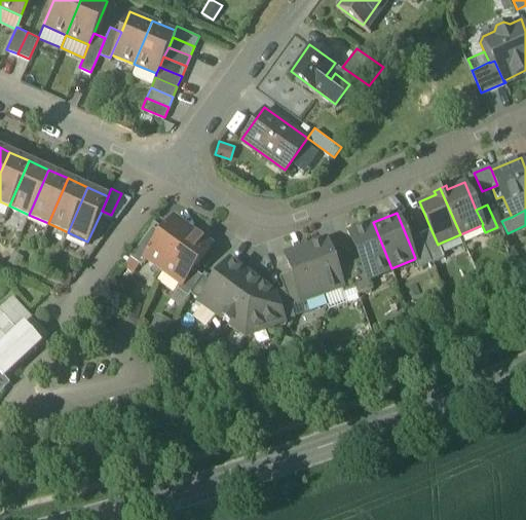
[(146,257),(161,268),(190,228),(174,217),(161,233),(145,257),(146,257)]
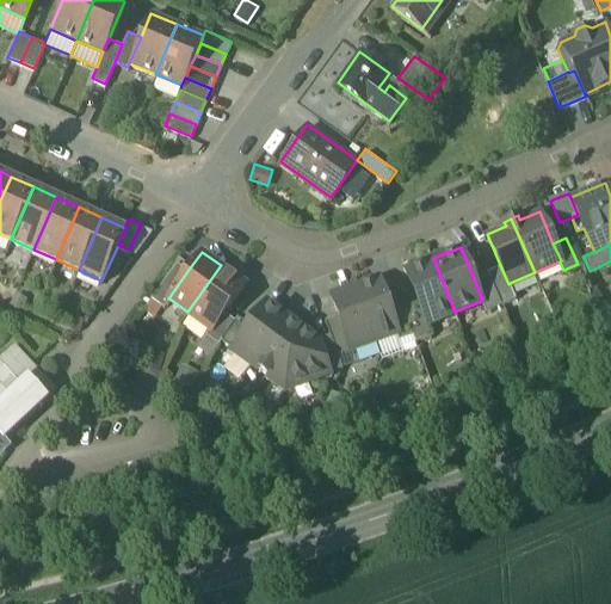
[(429,322),(455,312),(433,258),(406,269),(419,302),(427,322),(429,322)]
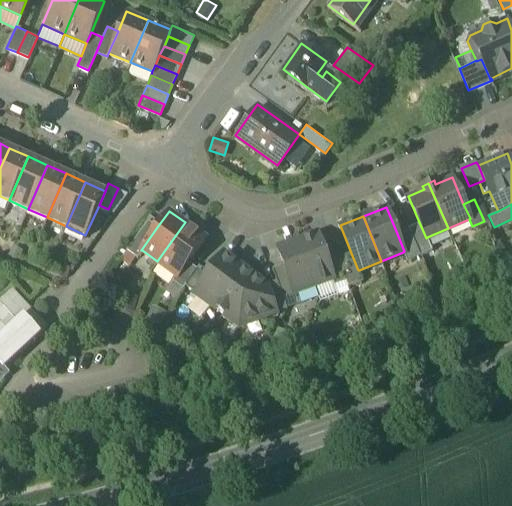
[(127,249),(137,257),(142,250),(141,250),(157,227),(148,220),(138,233),(127,249)]
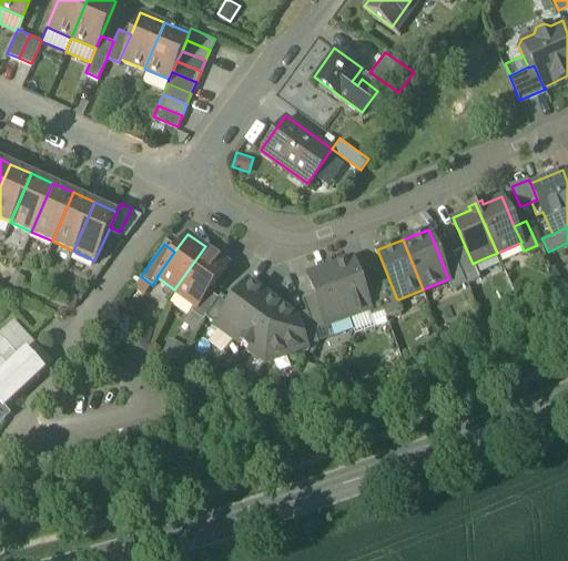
[(227,263),(205,246),(174,289),(195,305),(208,289),(227,263)]
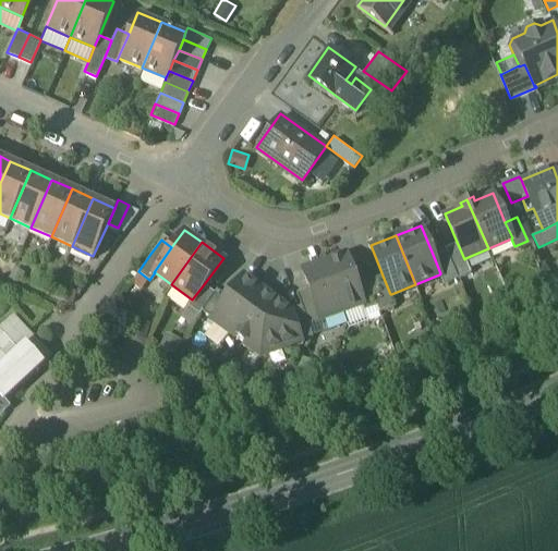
[(457,242),(445,247),(458,277),(471,270),(465,258),(464,259),(457,242)]
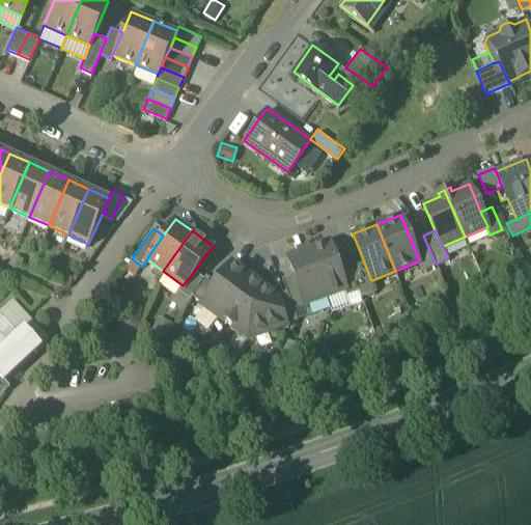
[(421,269),(436,264),(423,236),(411,240),(419,260),(418,261),(421,269)]
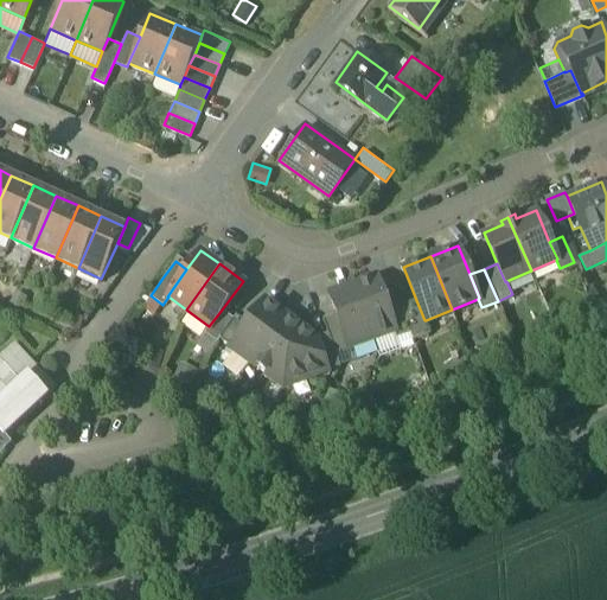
[(376,275),(353,283),(372,337),(394,330),(395,329),(385,302),(376,275)]
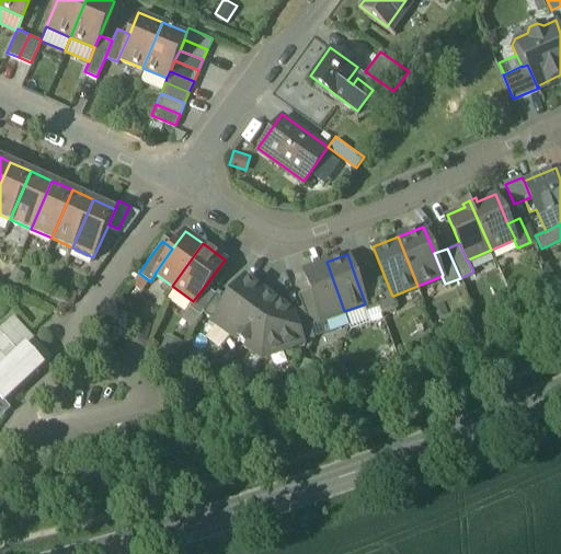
[(344,311),(327,262),(304,269),(310,288),(321,319),(344,311)]
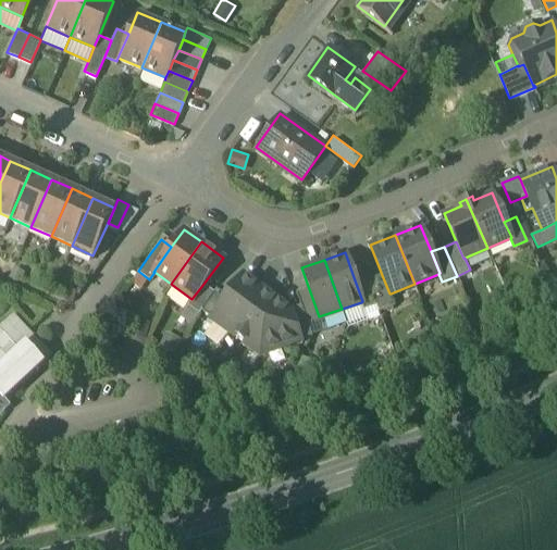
[(363,308),(376,303),(368,279),(366,273),(354,277),(362,301),(361,302),(363,308)]
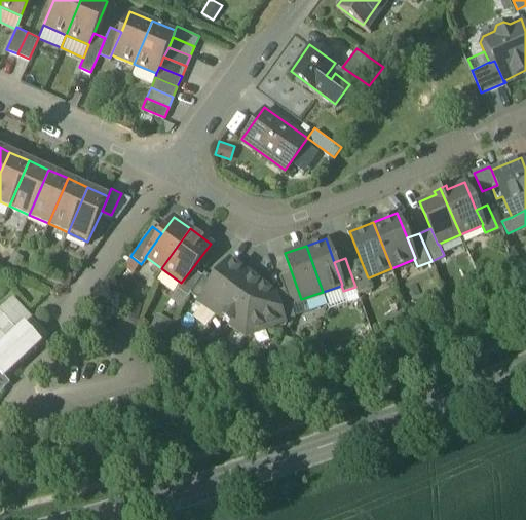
[(200,299),(217,311),(246,271),(229,259),(215,280),(200,299)]
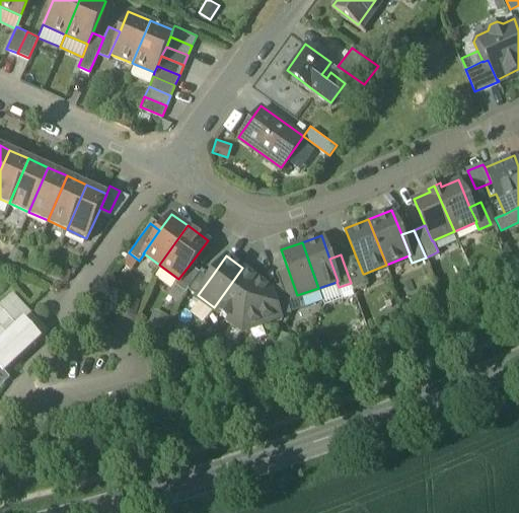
[(356,257),(343,261),(351,283),(353,288),(368,283),(364,274),(363,274),(356,257)]
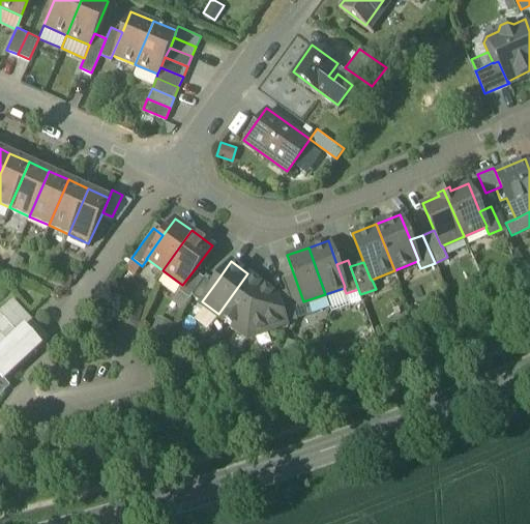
[(189,297),(192,294),(204,278),(194,270),(182,285),(178,290),(189,297)]
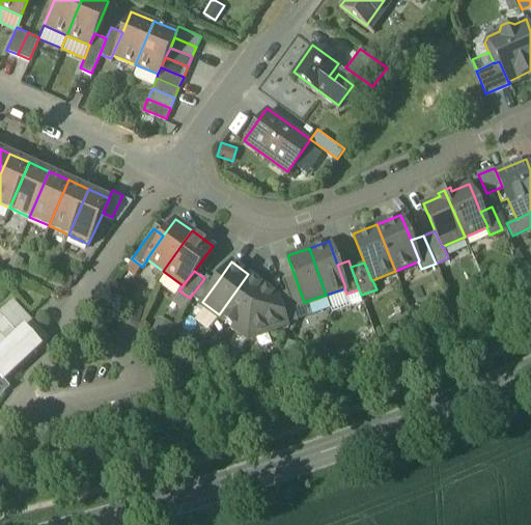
[(282,277),(286,289),(292,306),(304,302),(294,273),(282,277)]
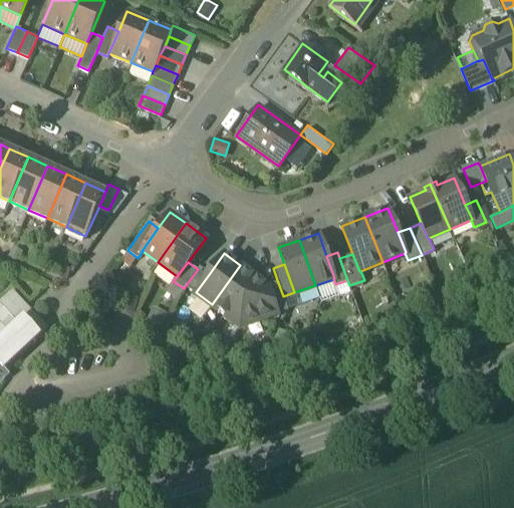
[(250,272),(240,265),(212,304),(240,324),(276,312),(266,284),(265,283),(264,285),(249,273),(250,272)]
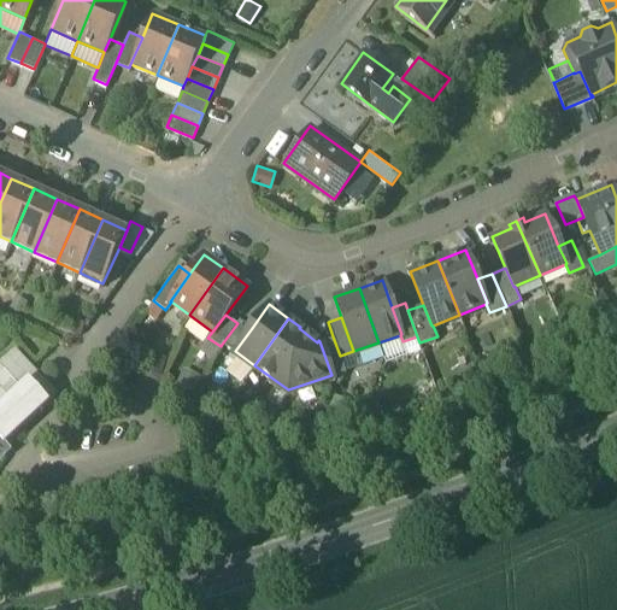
[(240,320),(238,323),(223,342),(235,351),(252,328),(240,320)]
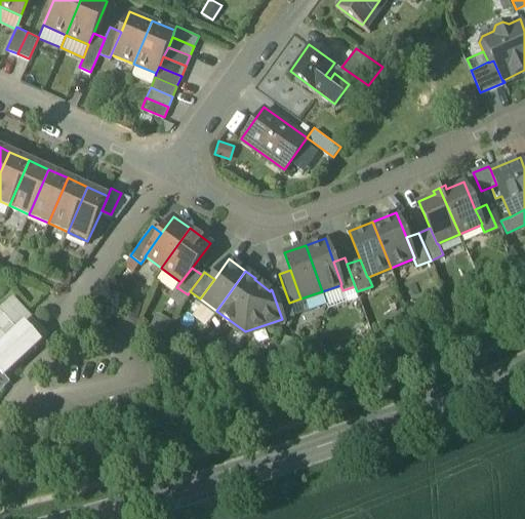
[(322,291),(326,303),(328,308),(347,301),(345,296),(357,292),(357,291),(355,286),(342,290),(340,285),(322,291)]
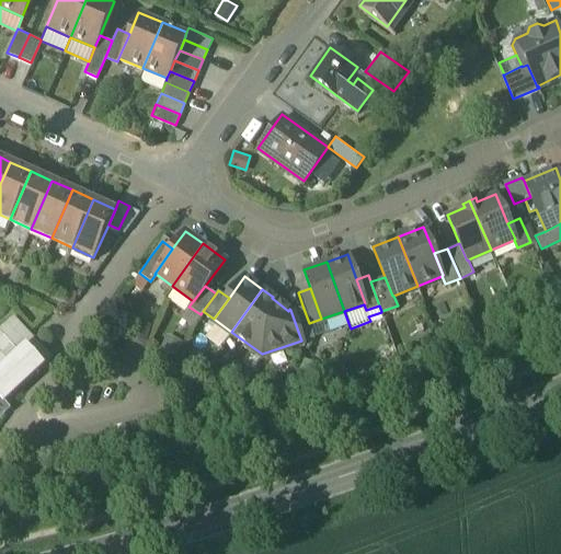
[(313,336),(309,323),(302,306),(290,310),(301,341),(313,336)]
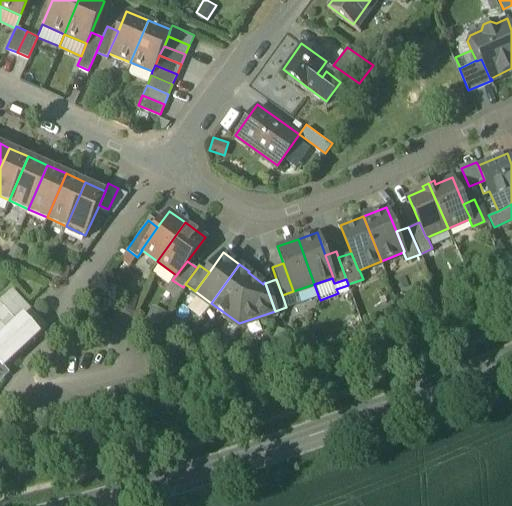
[(318,295),(314,284),(293,291),(282,295),(286,307),(318,295)]
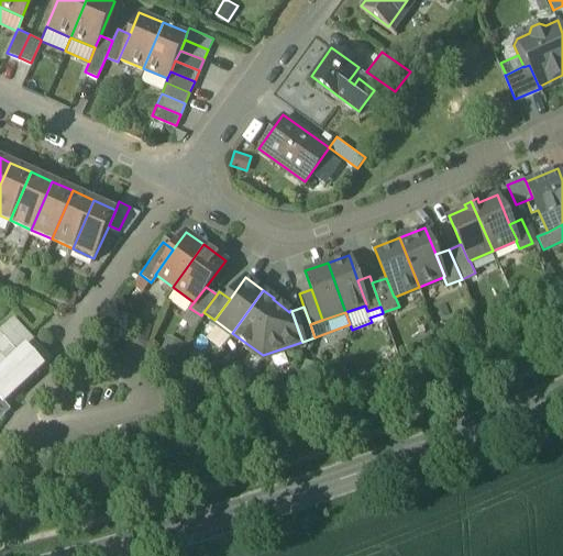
[(4,354),(0,357),(0,403),(2,401),(3,401),(50,358),(12,318),(0,329),(0,347),(2,351),(4,354)]
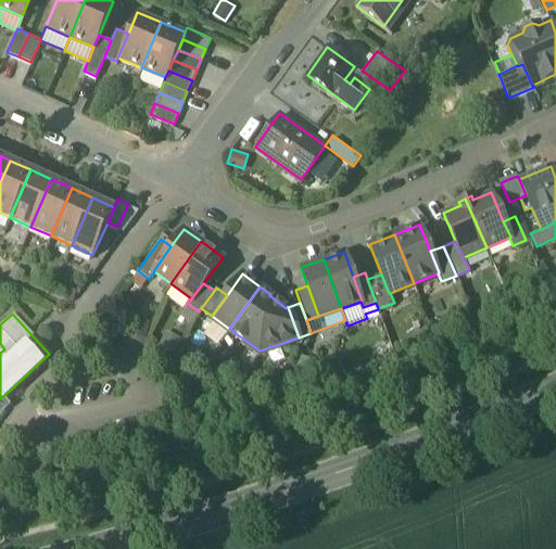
[(150,321),(135,317),(130,332),(146,335),(150,321)]
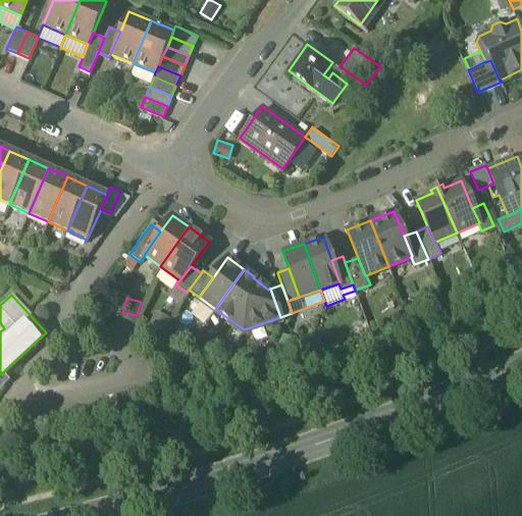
[(170,317),(154,310),(148,324),(163,331),(170,317)]
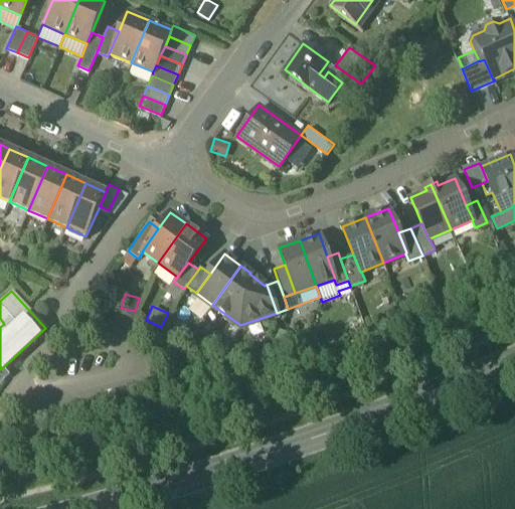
[(291,333),(279,327),(272,342),(285,347),(291,333)]
